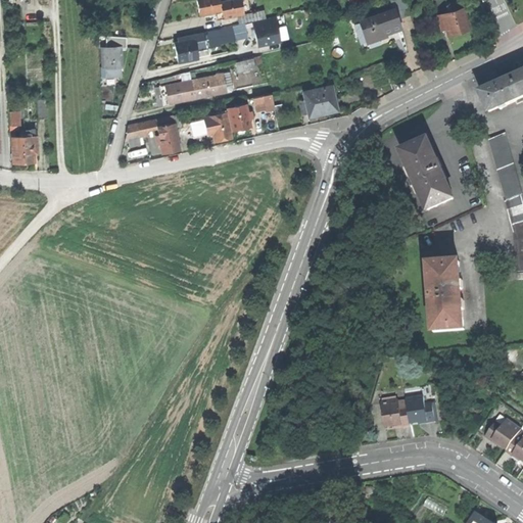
[(196,0),(200,15),(216,12),(222,11),(220,1),(219,0),(196,0)]
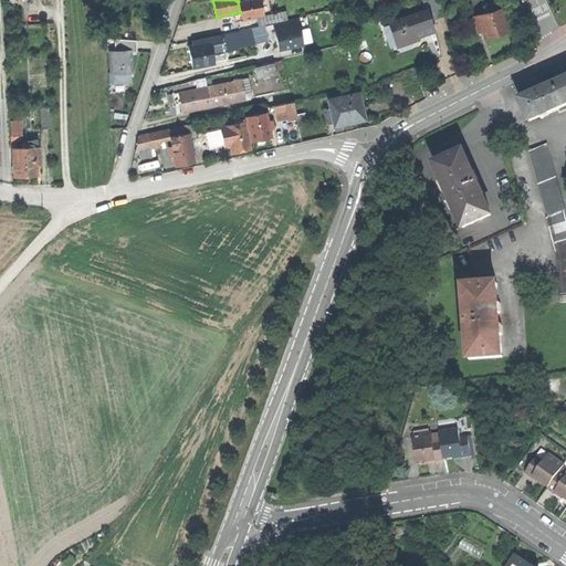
[(241,16),(241,19),(257,17),(263,14),(260,0),(245,0),(238,1),(240,12),(241,16)]
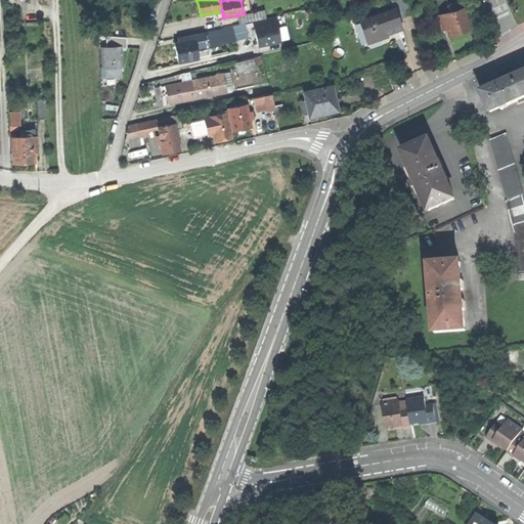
[(391,0),(394,9),(398,19),(411,14),(406,0),(391,0)]
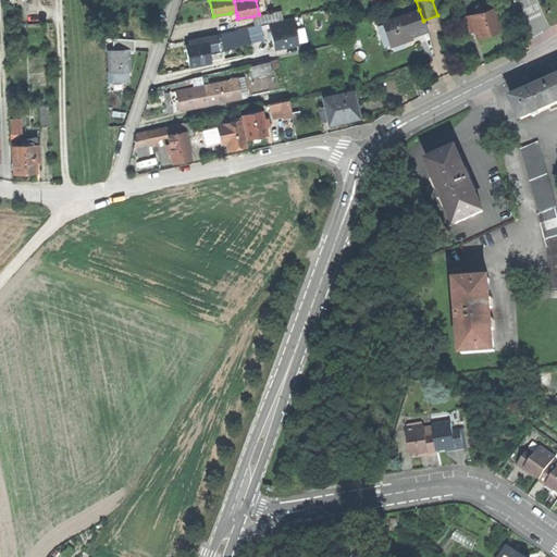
[(470,15),(472,22),(474,27),(477,37),(499,31),(491,2),(486,4),(481,5),(483,12),(470,15)]
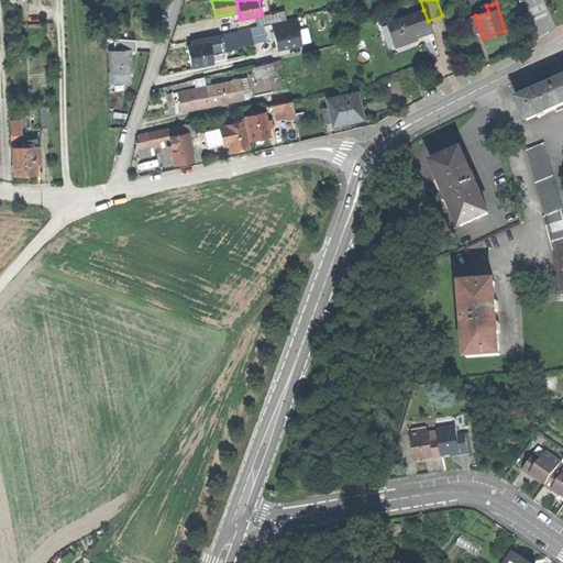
[(431,31),(428,21),(423,10),(387,23),(396,46),(416,40),(415,36),(418,35),(431,31)]
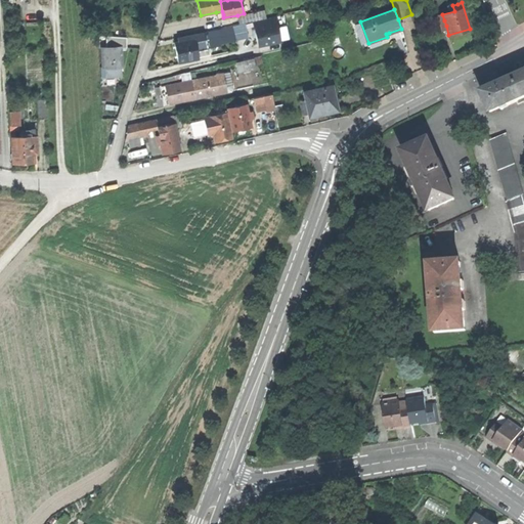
[(244,13),(237,15),(238,24),(266,18),(264,10),(244,13)]
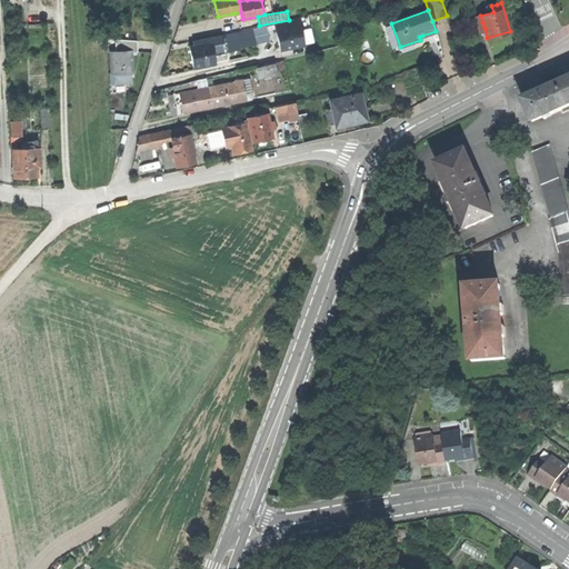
[(313,43),(308,18),(302,19),(308,45),(313,43)]
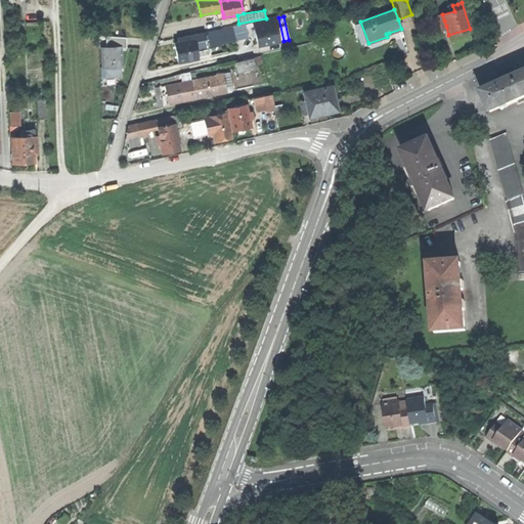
[(275,17),(253,23),(257,39),(258,46),(280,41),(275,17)]
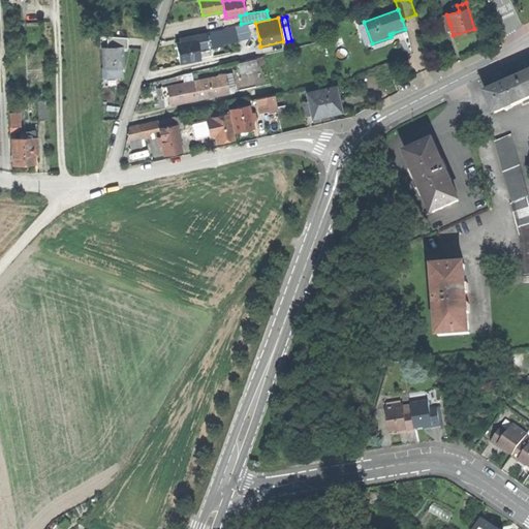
[(248,24),(236,27),(238,39),(250,37),(248,24)]
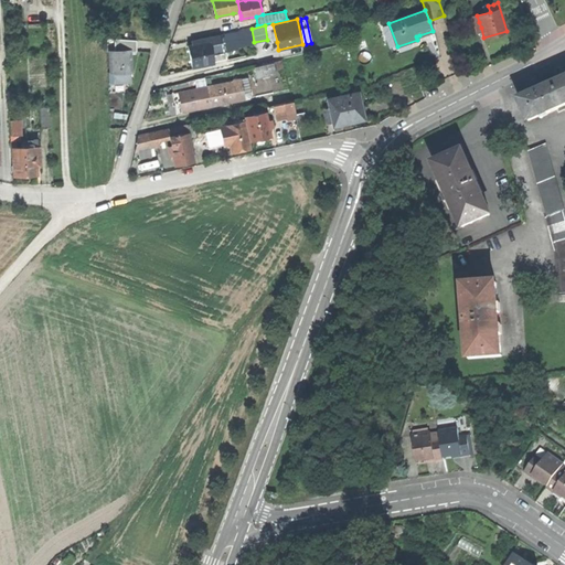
[(252,29),(220,35),(222,43),(223,53),(237,50),(237,46),(254,42),(252,29)]
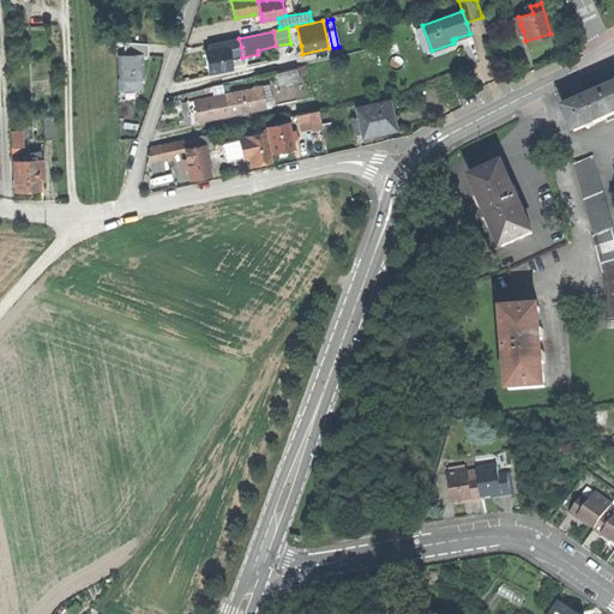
[(204,46),(205,50),(212,49),(228,46),(228,49),(241,47),(239,38),(204,46)]
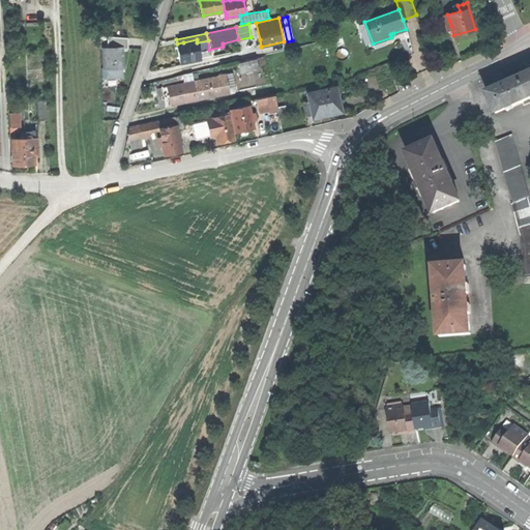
[(107,36),(108,49),(122,48),(128,48),(127,38),(107,36)]
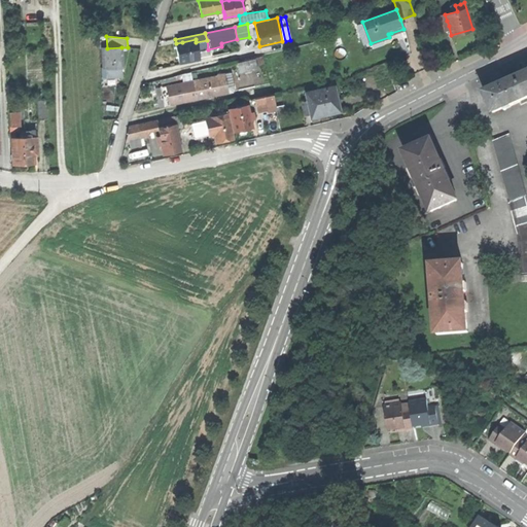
[(200,59),(198,51),(196,42),(196,39),(182,42),(176,43),(175,43),(179,63),(200,59)]
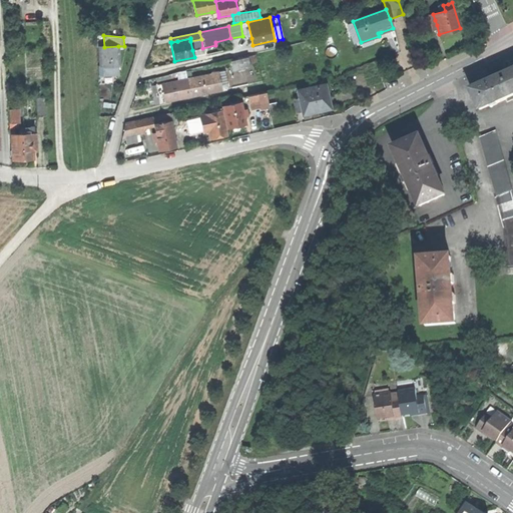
[(190,41),(192,50),(202,48),(201,39),(190,41)]
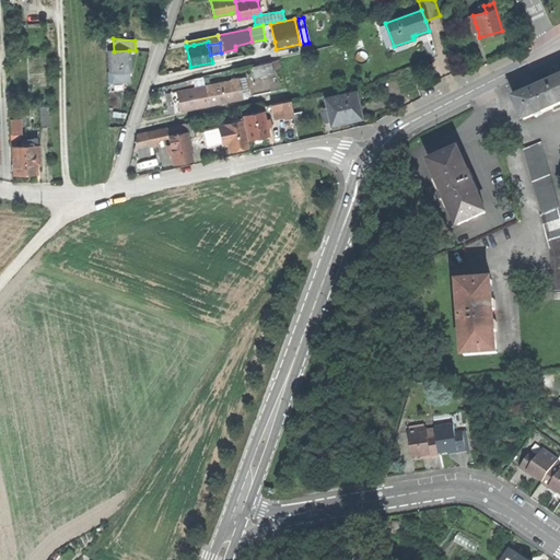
[(130,71),(129,50),(114,51),(108,51),(109,72),(113,72),(130,71)]
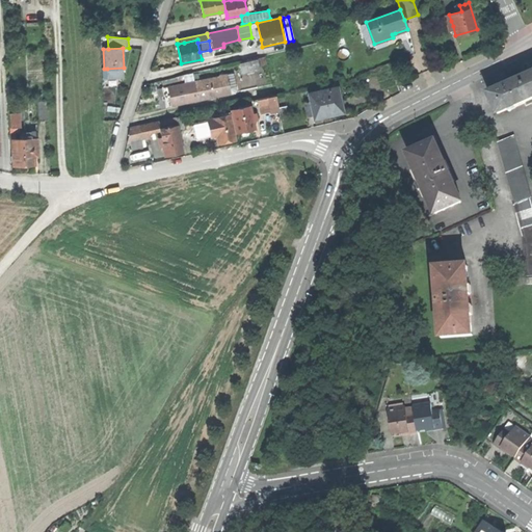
[(266,57),(240,63),(241,70),(267,63),(266,57)]
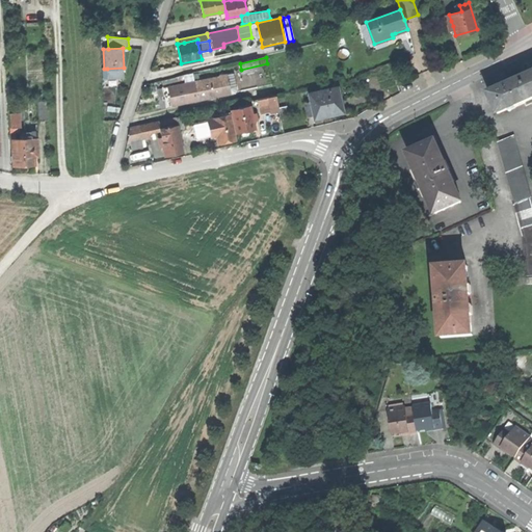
[(124,73),(124,68),(107,69),(107,77),(107,78),(117,78),(124,77),(124,73)]
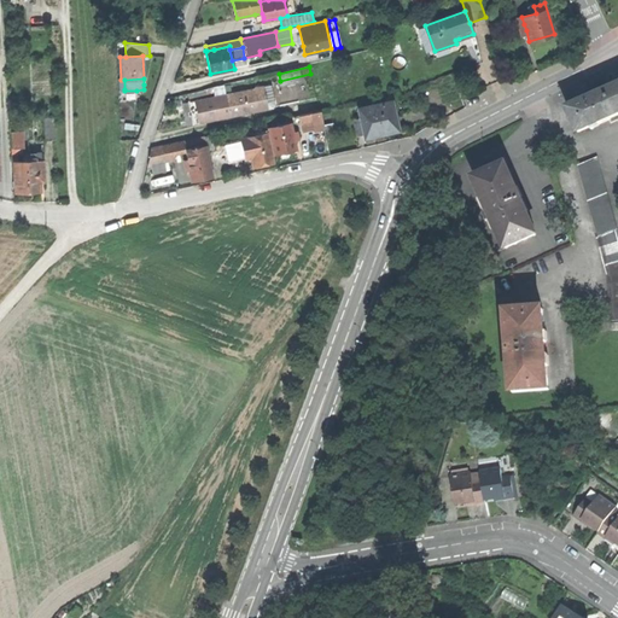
[(217,97),(227,95),(225,85),(215,87),(217,97)]
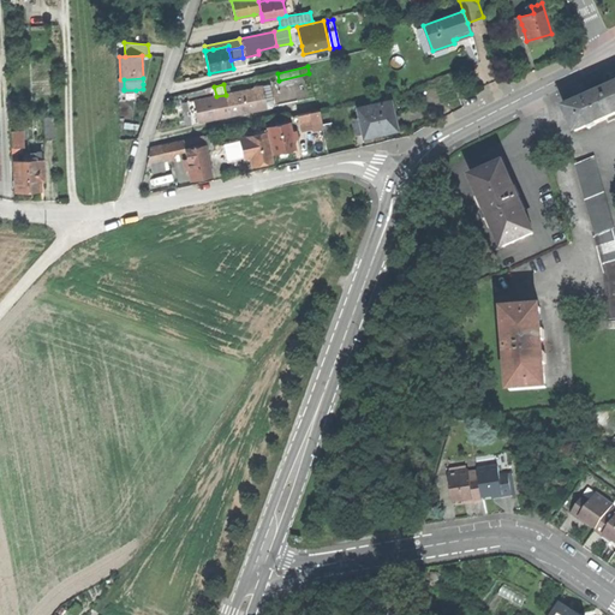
[(262,85),(267,107),(273,106),(269,84),(262,85)]
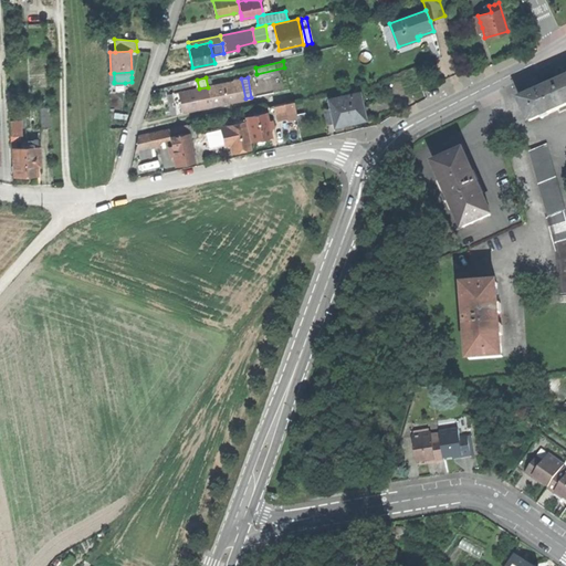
[(211,106),(232,102),(245,98),(241,79),(233,81),(233,82),(212,86),(208,87),(211,106)]
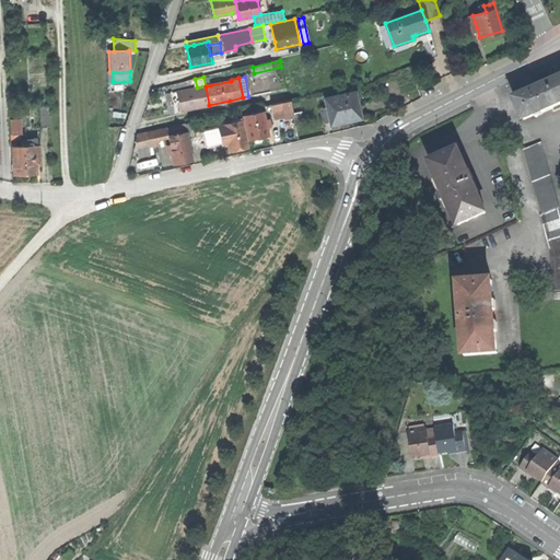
[(559,78),(515,98),(524,120),(541,112),(543,114),(556,107),(556,108),(559,107),(559,106),(559,78)]
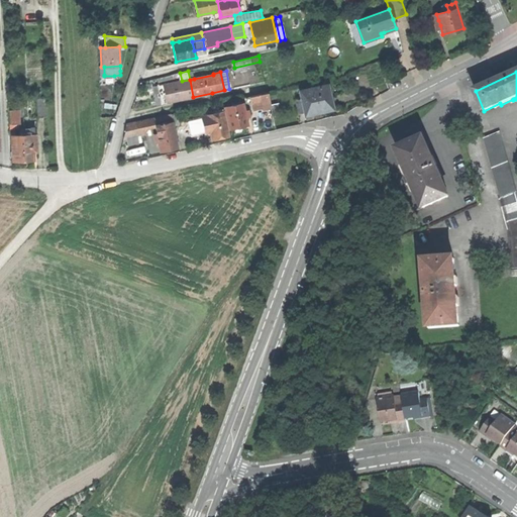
[(193,97),(190,80),(182,81),(164,85),(167,102),(181,99),(193,97)]
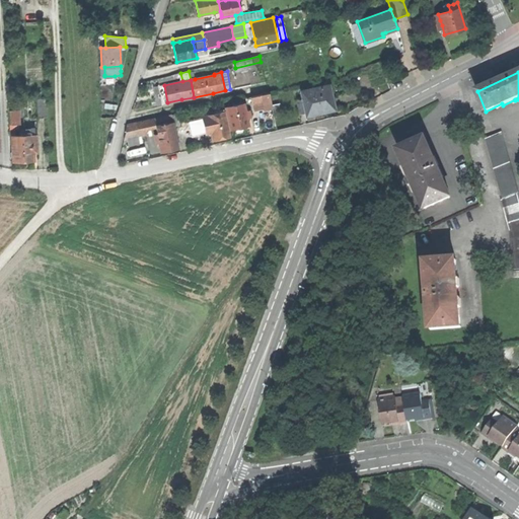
[(158,104),(167,102),(164,85),(154,87),(158,104)]
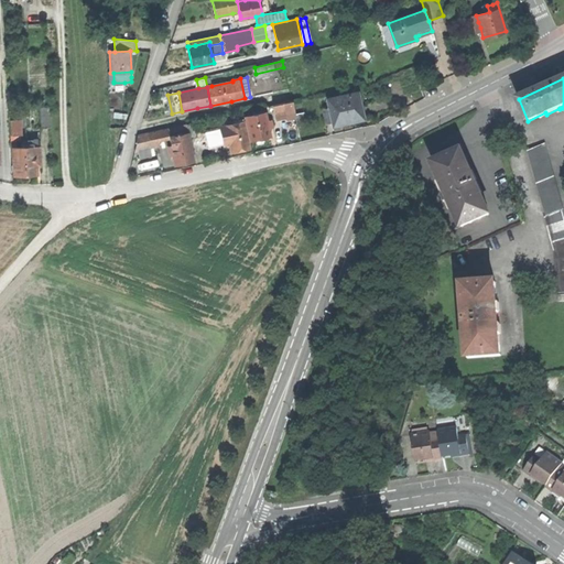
[(327,99),(329,108),(332,122),(333,126),(364,119),(358,93),(327,99)]
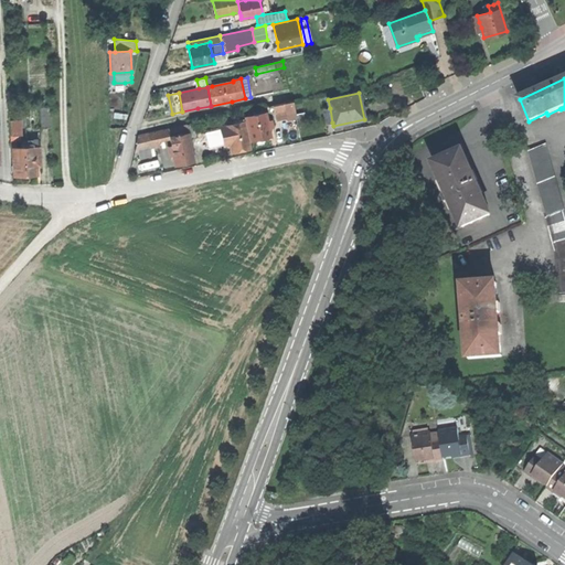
[(269,97),(270,106),(273,106),(287,103),(286,94),(269,97)]
